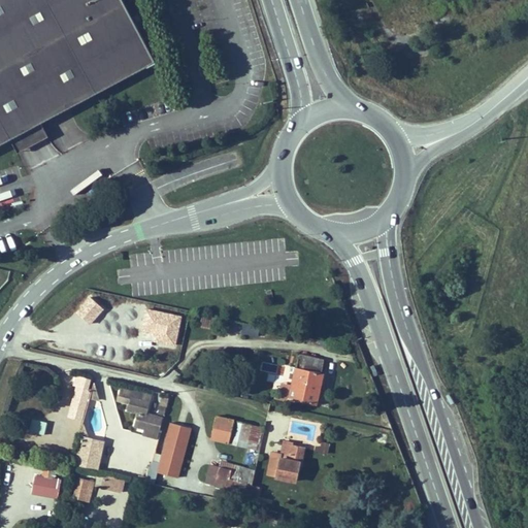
[(0,0),(0,144),(10,139),(17,150),(47,133),(41,123),(152,64),(149,60),(154,57),(123,0),(0,0)]
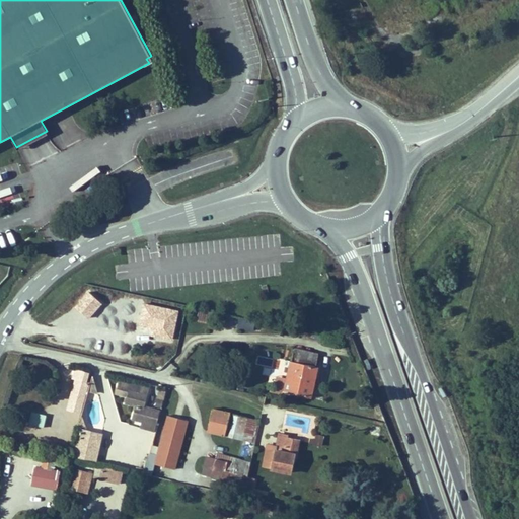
[(78,121),(88,120),(86,102),(75,103),(78,121)]
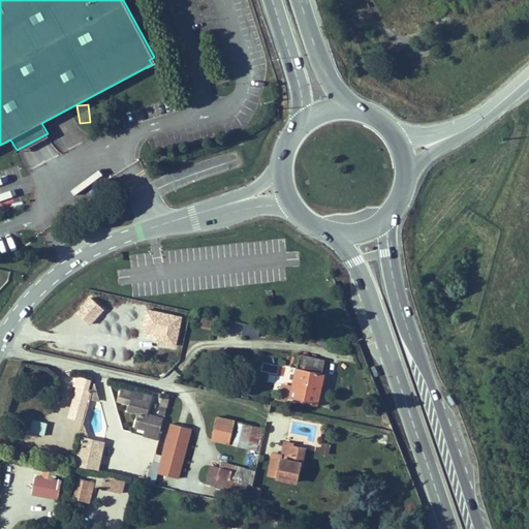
[(18,153),(49,136),(48,133),(17,150),(18,153)]
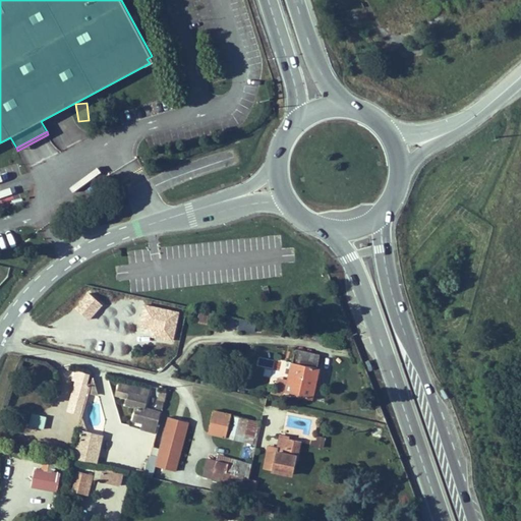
[(17,191),(6,195),(10,208),(21,204),(17,191)]
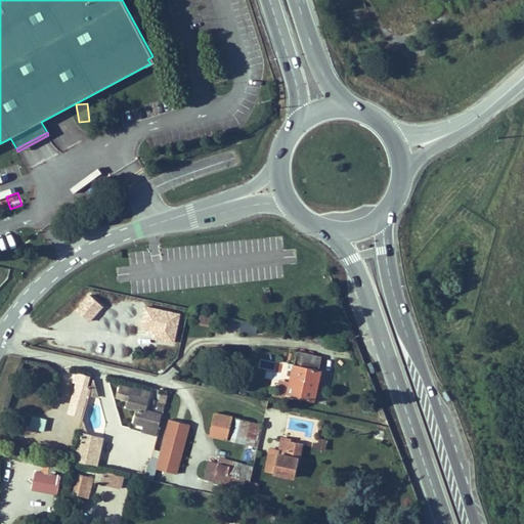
[(213,326),(216,316),(195,311),(192,322),(213,326)]
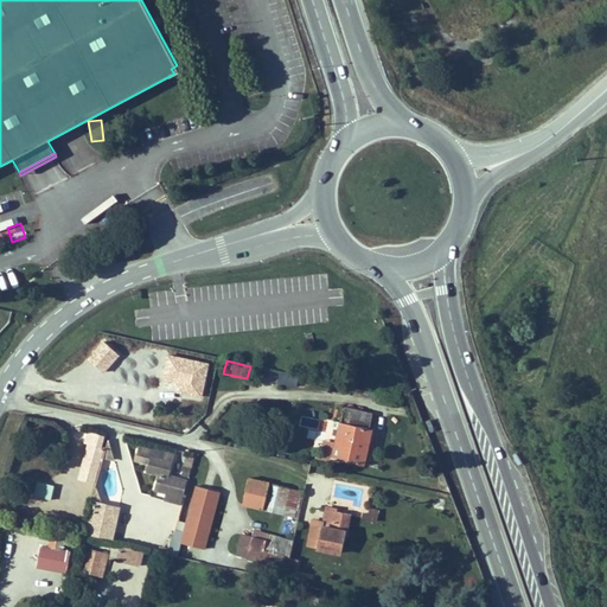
[(296,387),(299,375),(281,371),(279,382),(296,387)]
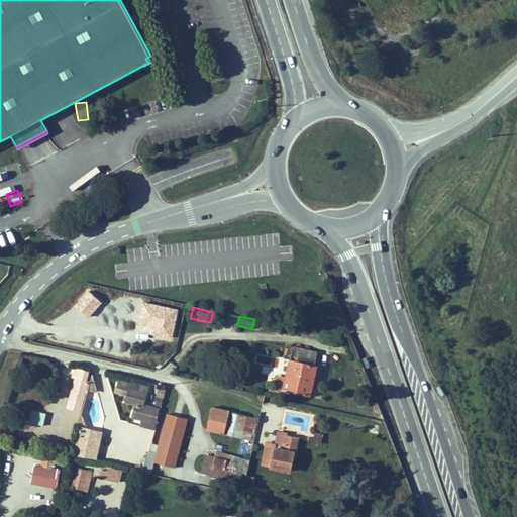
[(310,397),(317,366),(315,365),(317,352),(293,347),(291,359),(290,359),(283,390),(310,397)]
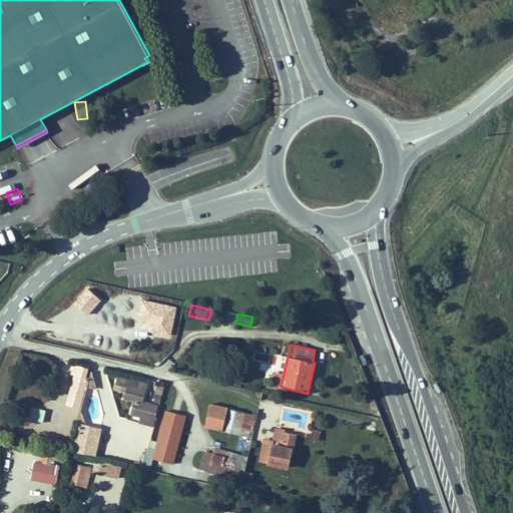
[(82,399),(88,379),(84,378),(87,369),(75,365),(72,375),(75,375),(69,396),(82,399)]
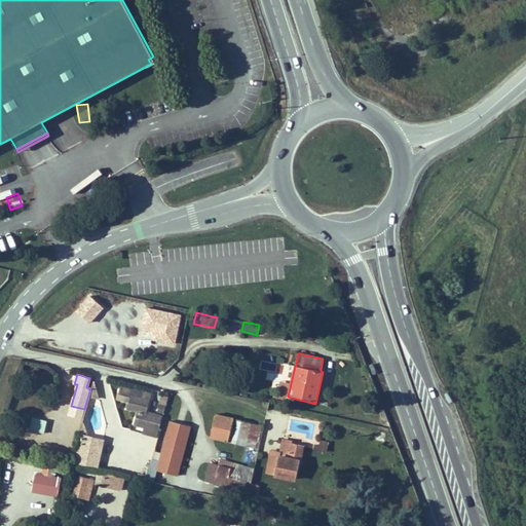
[(99,399),(95,381),(94,380),(89,396),(99,399)]
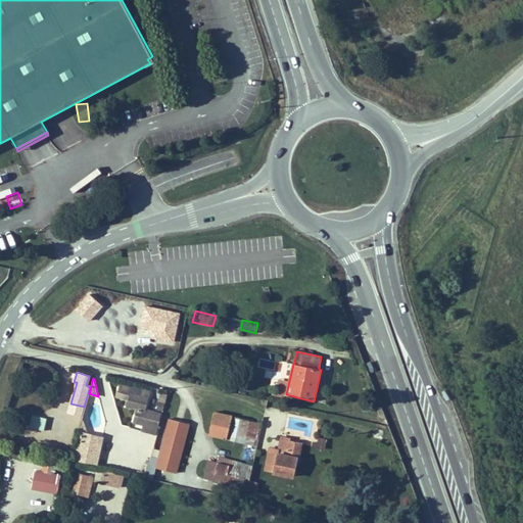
[(286,394),(289,381),(279,379),(277,389),(273,388),(272,394),(283,397),(286,394)]
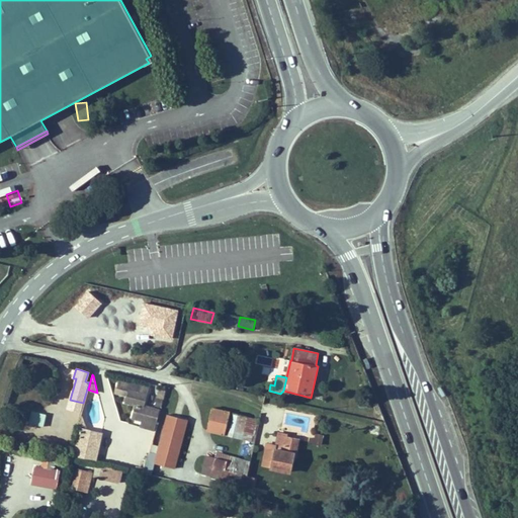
[(115,391),(127,394),(128,390),(147,395),(150,385),(119,377),(115,391)]
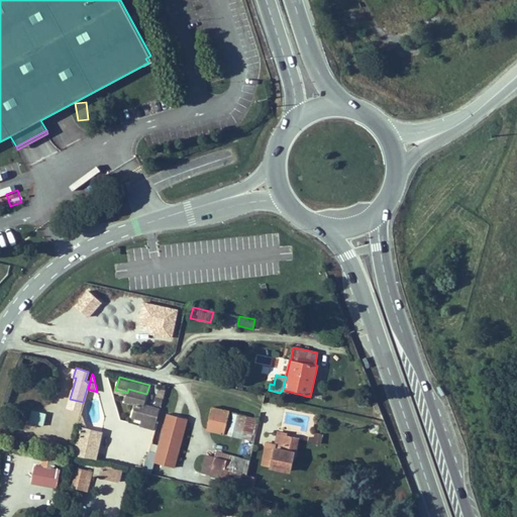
[(157,423),(161,410),(143,405),(146,394),(128,389),(125,401),(136,404),(132,417),(141,419),(157,423)]
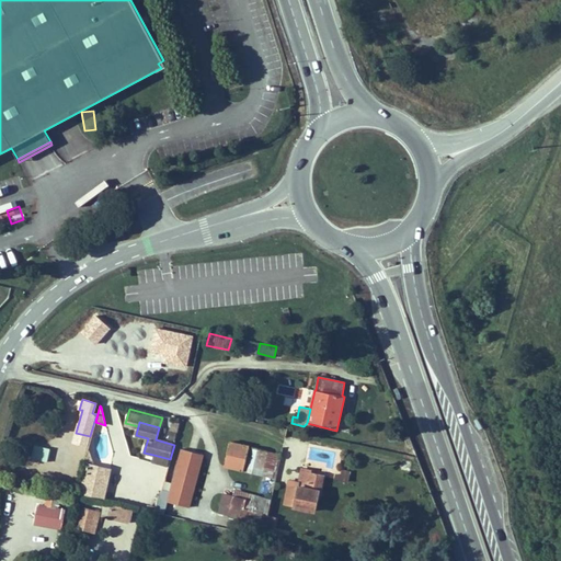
[(88,446),(90,436),(76,433),(73,442),(88,446)]
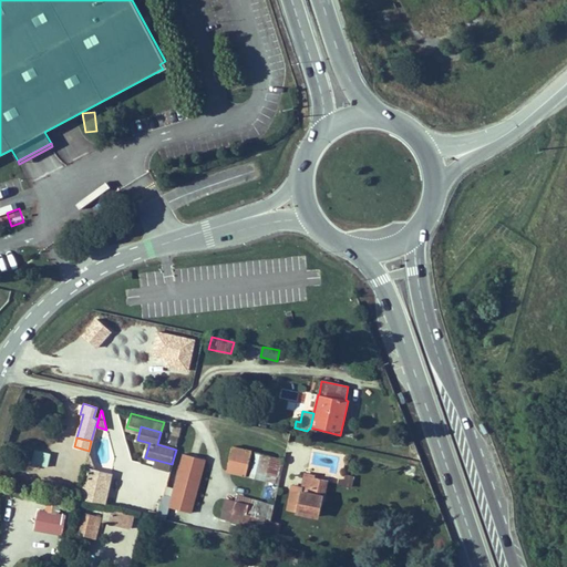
[(265,481),(270,456),(234,447),(228,471),(265,481)]
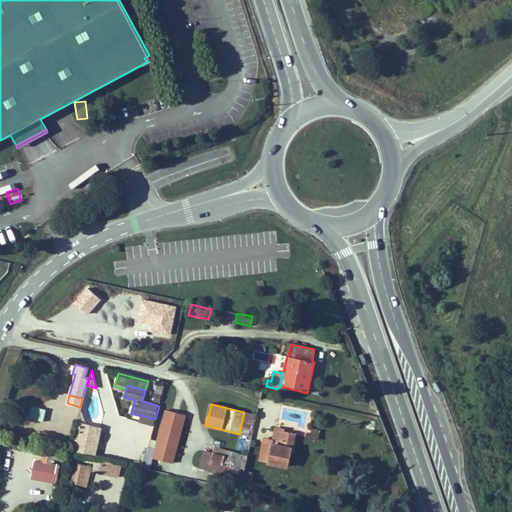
[(42,422),(45,409),(32,406),(29,419),(42,422)]
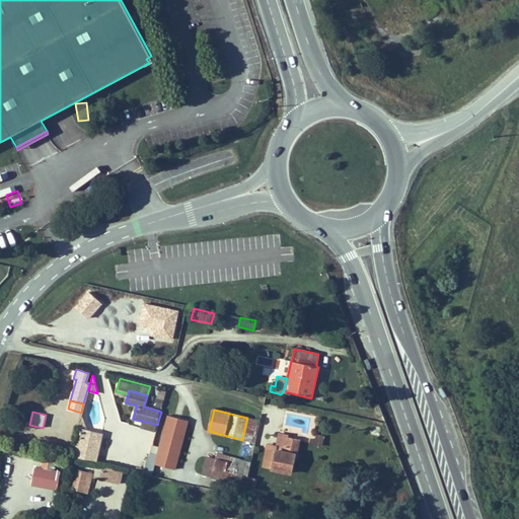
[(190,419),(170,414),(157,462),(177,467),(190,419)]
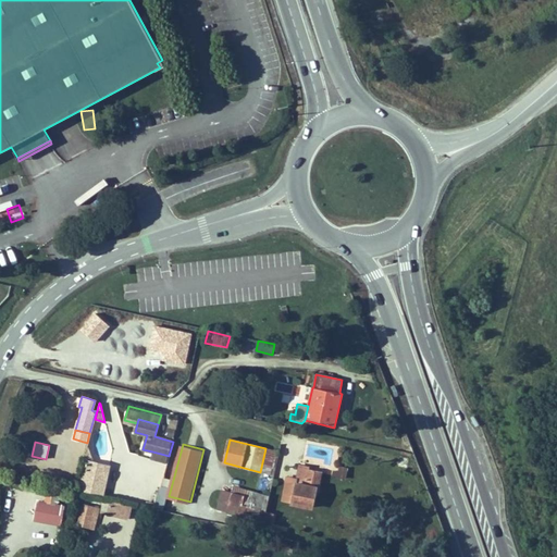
[(104,475),(107,465),(91,461),(93,459),(87,447),(84,459),(86,460),(78,490),(102,495),(107,477),(104,475)]
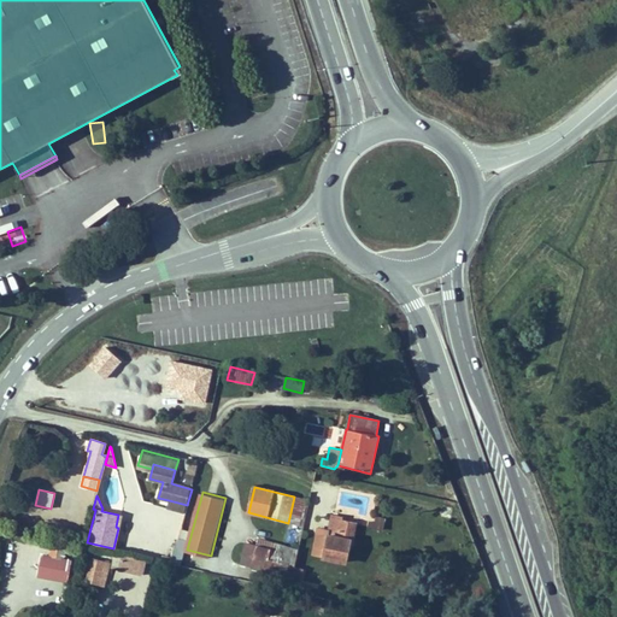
[(299,526),(305,499),(294,497),(288,523),(299,526)]
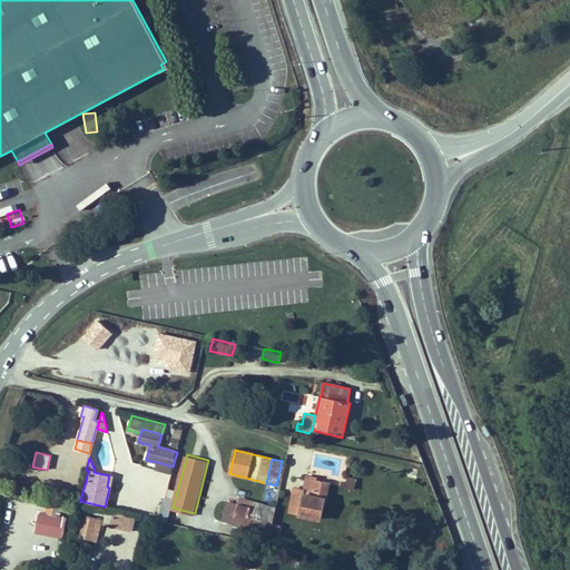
[(170,473),(173,467),(156,462),(154,469),(170,473)]
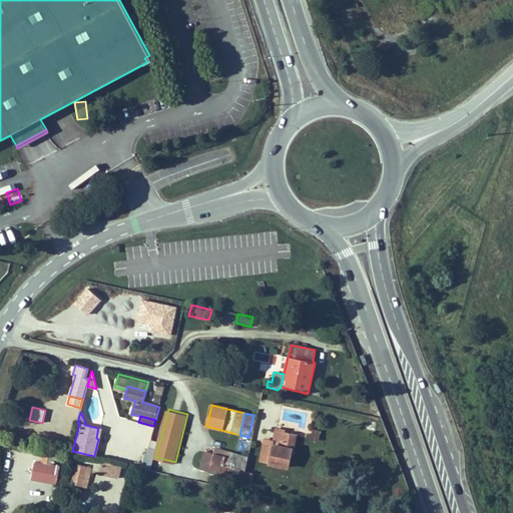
[(376,426),(374,422),(369,420),(367,430),(375,431),(376,426)]
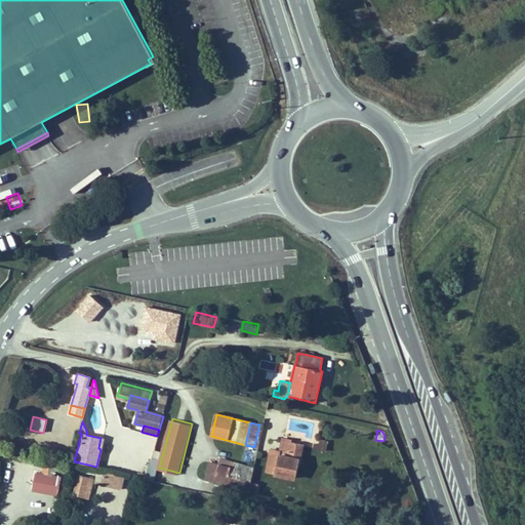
[(298,461),(303,445),(291,443),(292,441),(283,439),(280,451),(275,474),(293,478),(297,460),(298,461)]
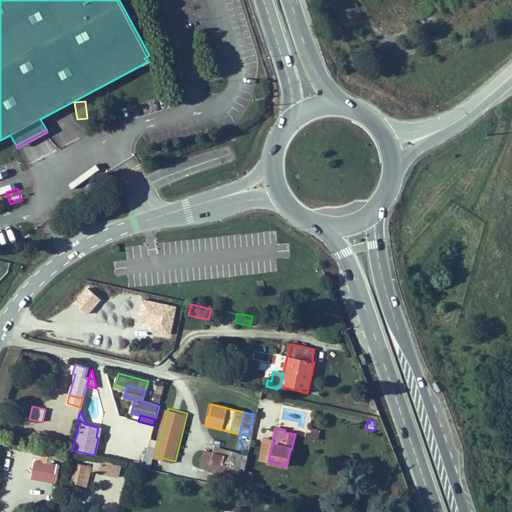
[(268,462),(273,440),(264,438),(260,460),(268,462)]
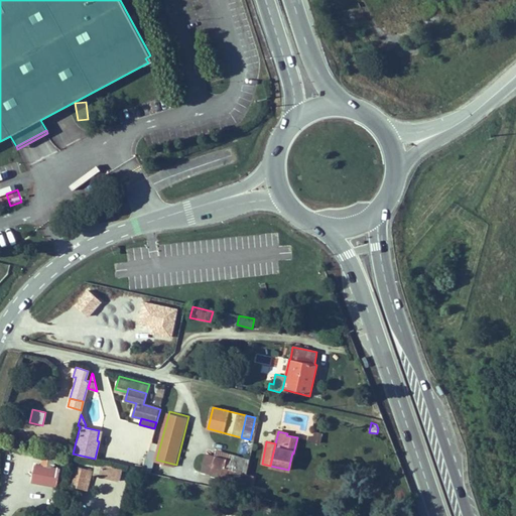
[(246,475),(249,460),(217,450),(215,457),(207,455),(203,473),(221,477),(218,489),(242,494),(246,475)]
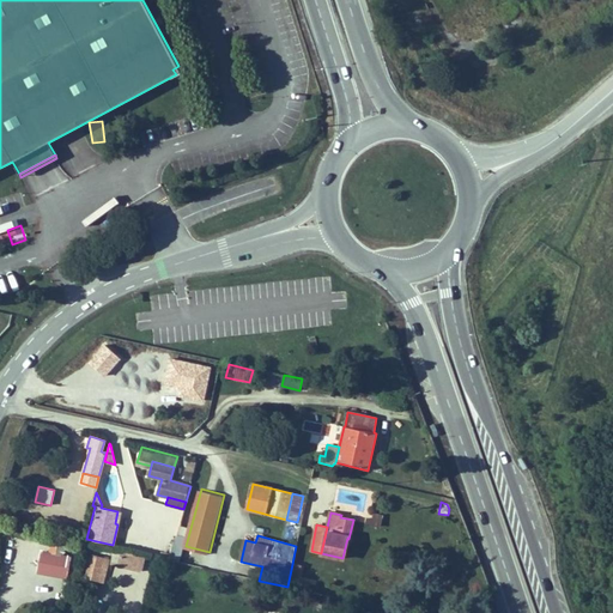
[(50,553),(53,542),(38,540),(37,551),(50,553)]
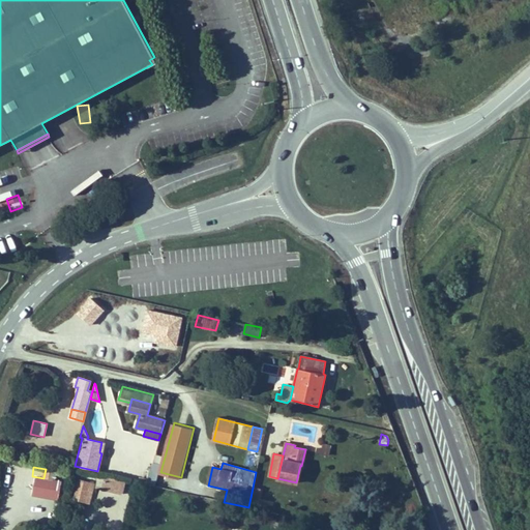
[(54,480),(56,471),(46,469),(43,478),(54,480)]
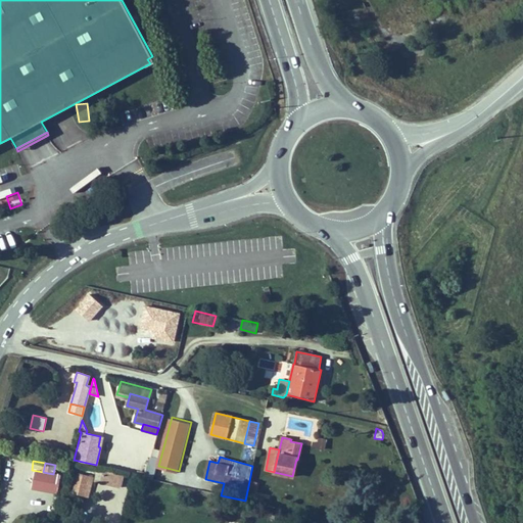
[(101,483),(104,471),(97,469),(94,481),(101,483)]
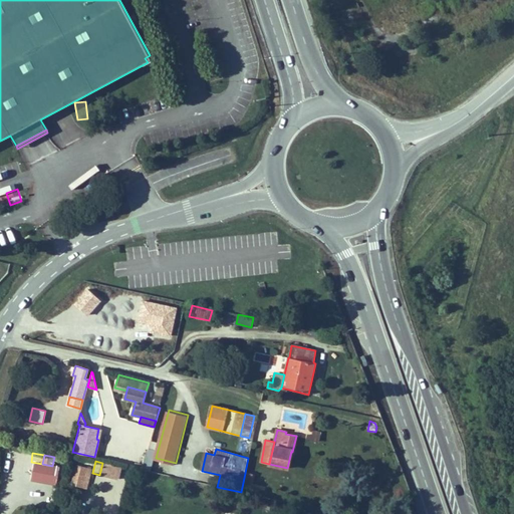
[(118,479),(121,467),(102,463),(99,475),(118,479)]
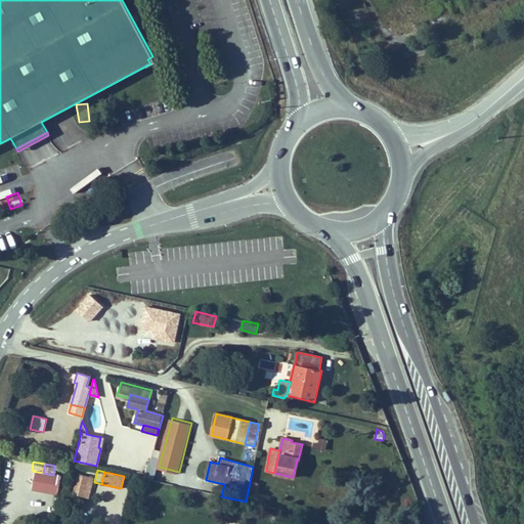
[(92,485),(93,478),(78,474),(76,481),(77,481),(74,493),(83,496),(86,483),(92,485)]
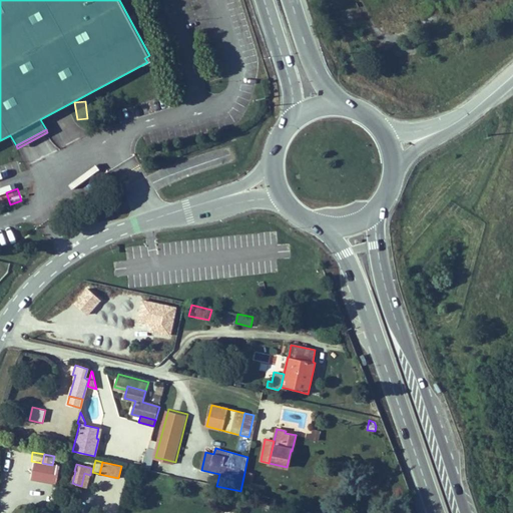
[(247,493),(252,473),(244,472),(240,491),(247,493)]
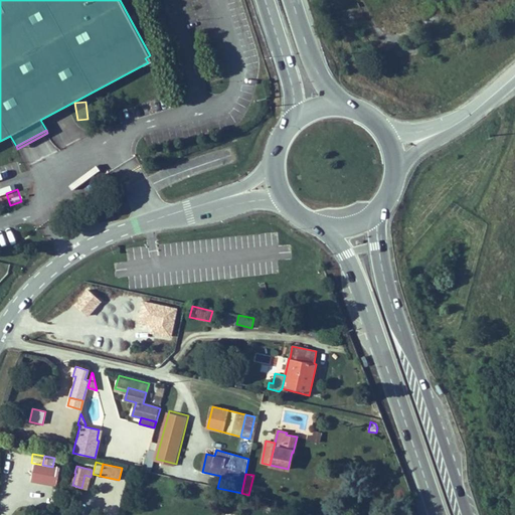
[(87,489),(91,477),(84,475),(81,488),(87,489)]
